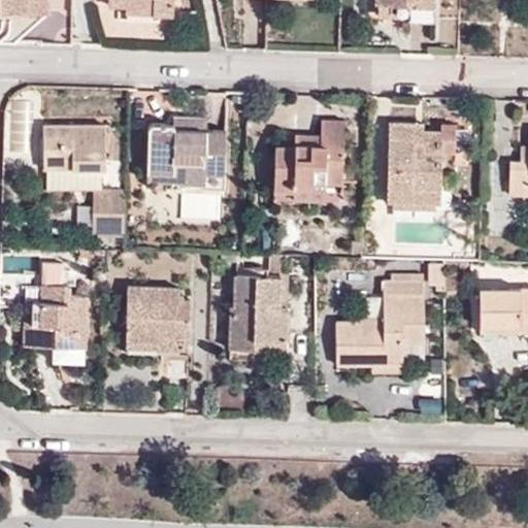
[(0,0),(0,14),(2,14),(1,0),(25,0),(26,12),(51,10),(50,0),(0,0)]
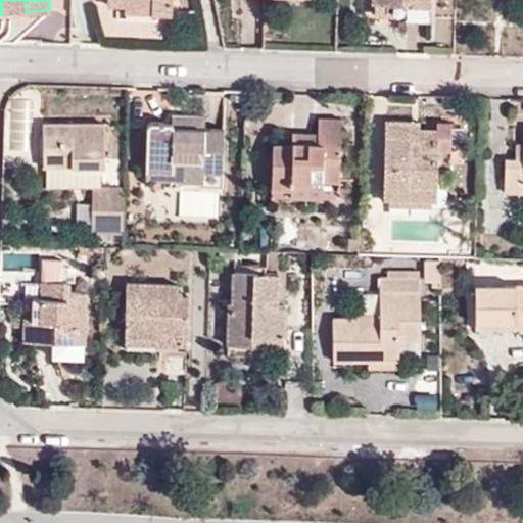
[(1,0),(2,14),(26,12),(25,0),(1,0)]
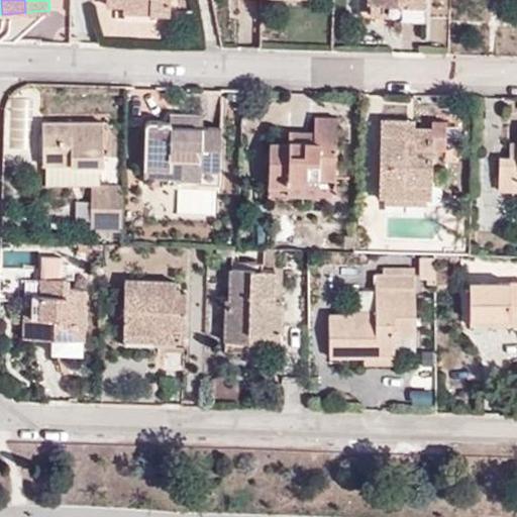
[(106,0),(106,4),(123,5),(123,0),(148,2),(147,13),(170,13),(170,0),(106,0)]
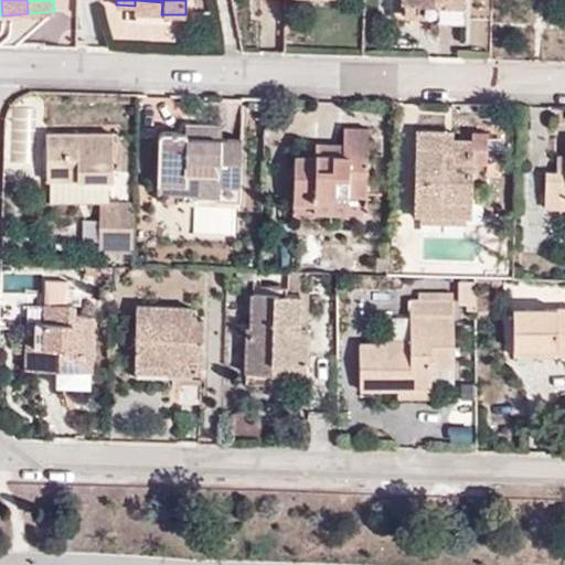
[(135,0),(135,6),(134,13),(161,14),(162,2),(135,0)]
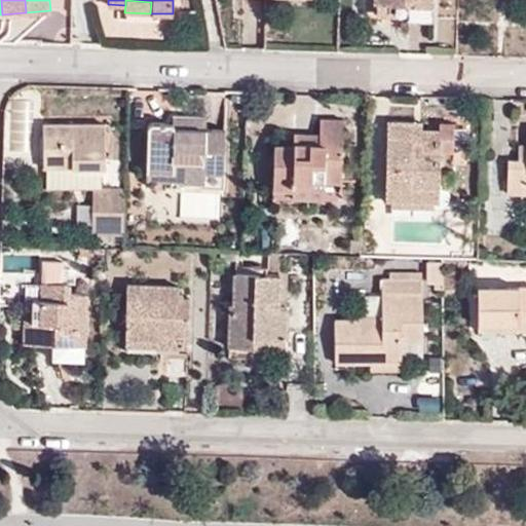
[(433,0),(374,0),(377,0),(406,2),(406,14),(405,19),(433,19),(433,0)]
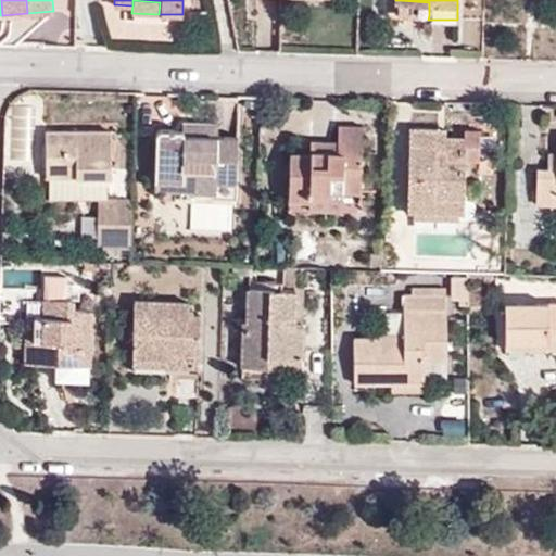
[(399,14),(429,15),(429,2),(399,0),(399,14)]
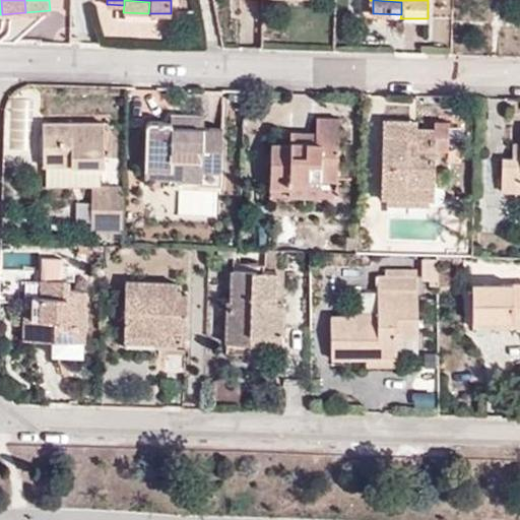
[(171,112),(171,120),(174,125),(204,126),(204,114),(171,112)]
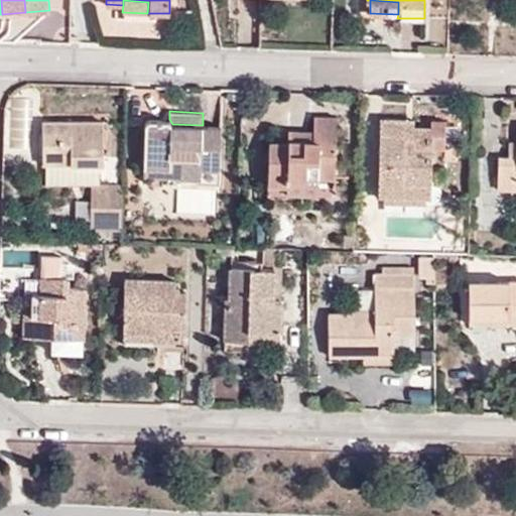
[(312,140),(337,142),(338,117),(313,116),(313,131),(289,131),(288,141),(312,143),(312,140)]
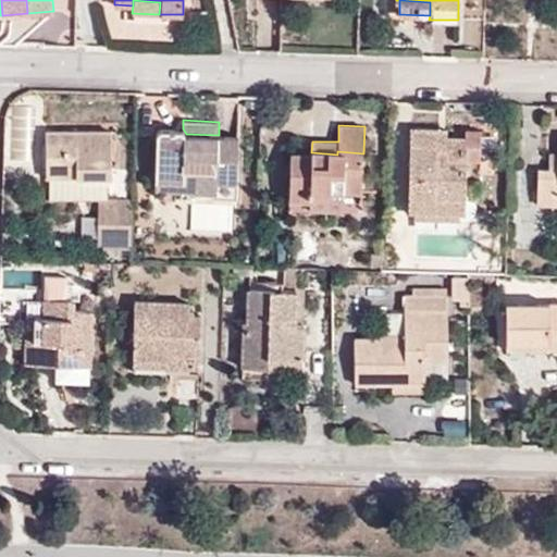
[(186,134),(183,128),(158,127),(156,190),(199,190),(200,183),(214,183),(213,199),(236,199),(238,135),(219,135),(186,134)]
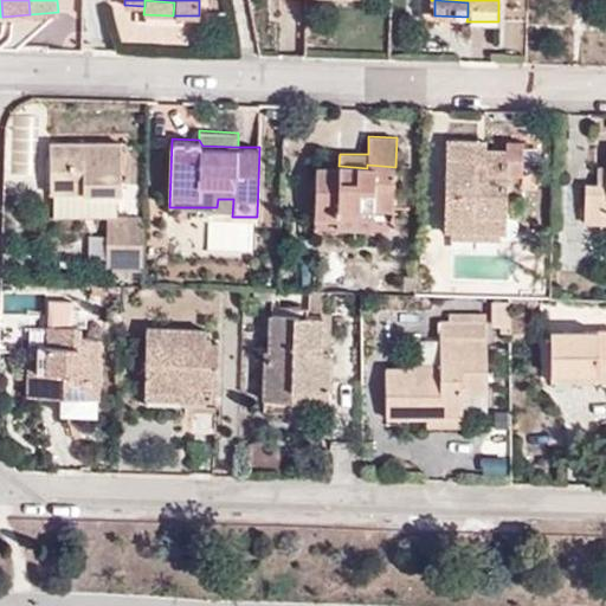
[(443,227),(505,229),(508,148),(487,148),(483,148),(483,160),(477,160),(477,139),(446,139),(446,156),(443,227)]
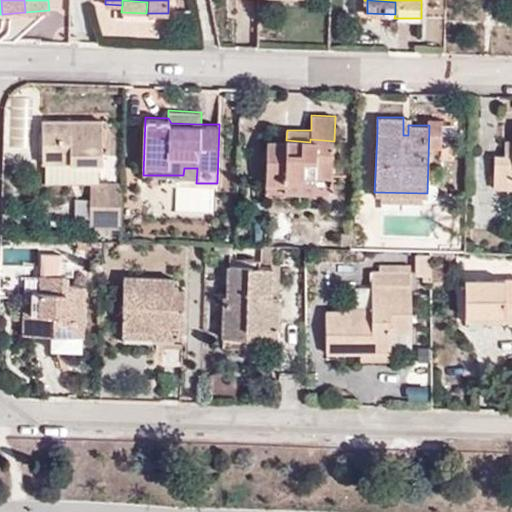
[(90,183),(99,182),(99,164),(102,163),(102,120),(44,121),(42,162),(44,163),(45,183),(90,183)]
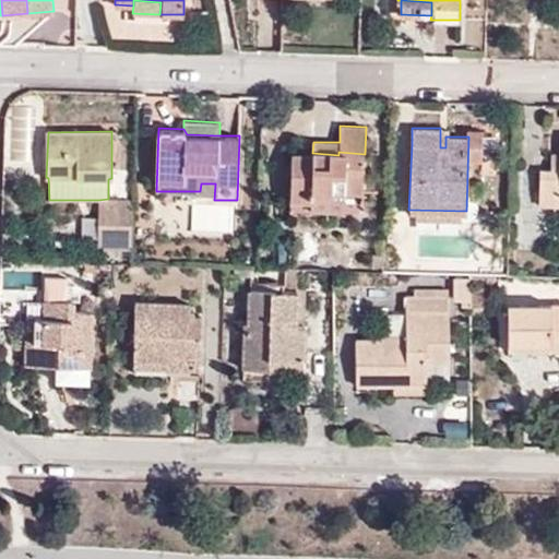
[(364,191),(365,154),(339,152),(339,155),(312,153),(292,153),(290,200),(311,200),(311,193),(346,193),(346,191),(364,191)]
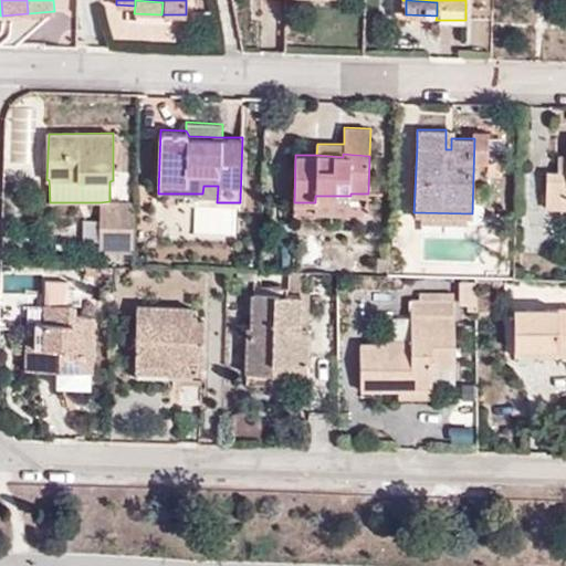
[(565,192),(565,191),(565,170),(558,171),(547,171),(546,207),(565,208),(565,192)]
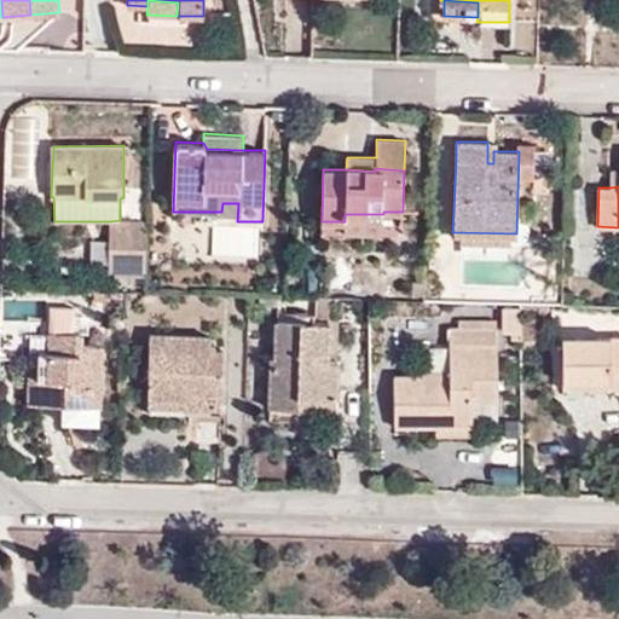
[(382,231),(383,214),(345,214),(345,221),(343,230),(382,231)]
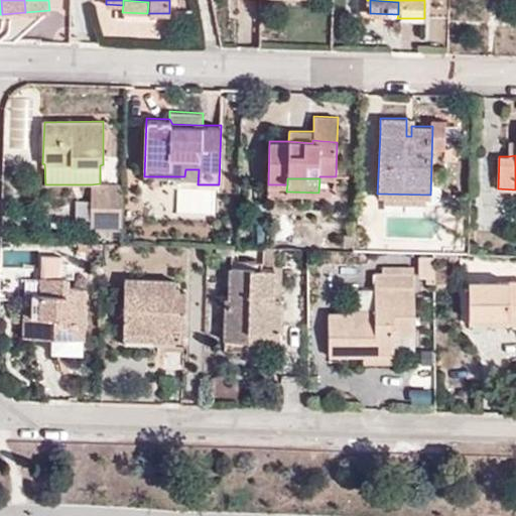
[(122,184),(100,183),(91,184),(92,229),(121,228),(122,184)]
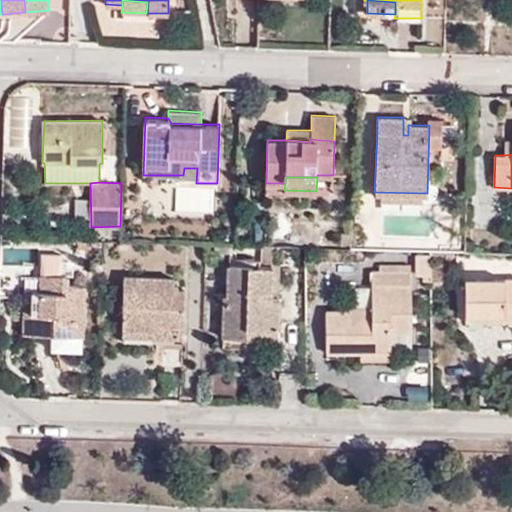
[(53,350),(82,351),(84,286),(68,285),(68,275),(62,275),(63,261),(61,261),(61,254),(42,254),(41,274),(41,291),(34,291),(32,334),(53,335),(53,350)]
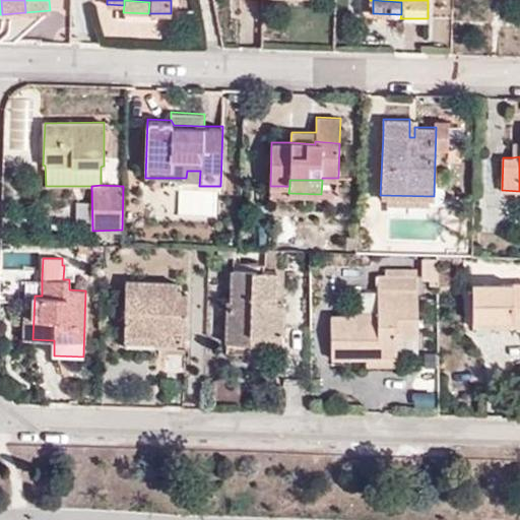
[(278,265),(277,270),(276,302),(284,302),(285,265),(278,265)]
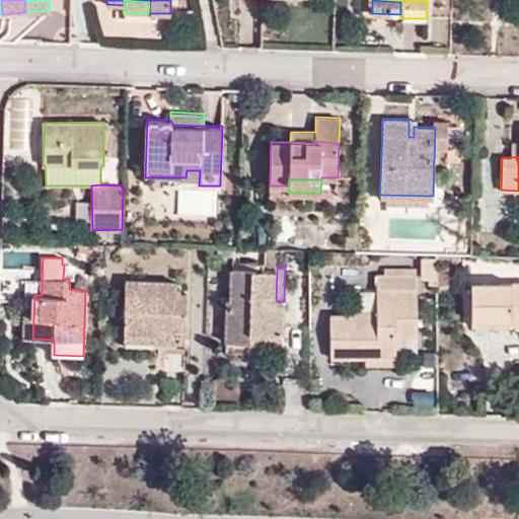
[(276,301),(277,270),(232,269),(231,299),(226,300),(225,342),(249,343),(250,332),(283,334),(284,301),(276,301)]
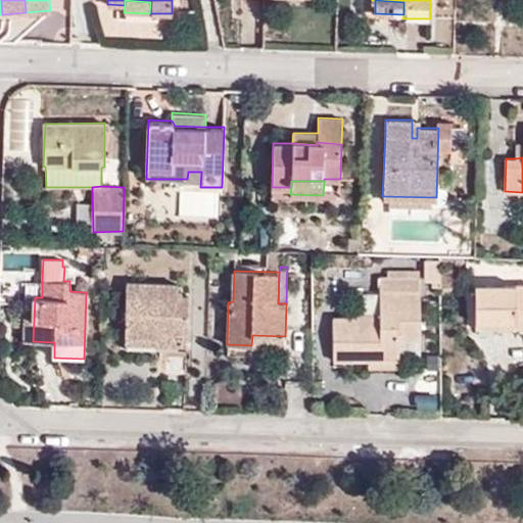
[(368,360),(400,361),(400,340),(421,340),(420,277),(381,276),(380,311),(380,319),(355,317),(334,318),(335,360),(368,360)]
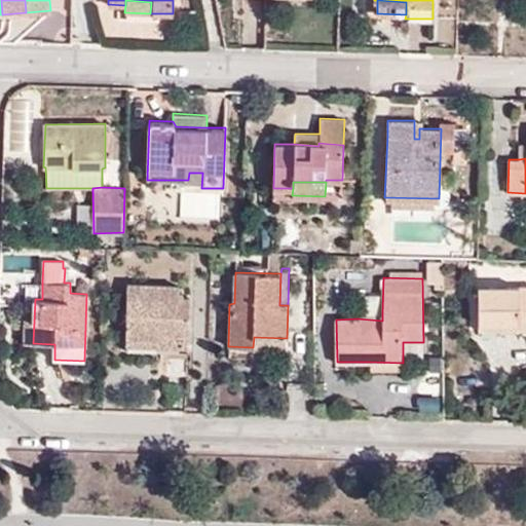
[(180,293),(180,286),(126,285),(124,351),(188,352),(190,297),(184,297),(184,293),(180,293)]
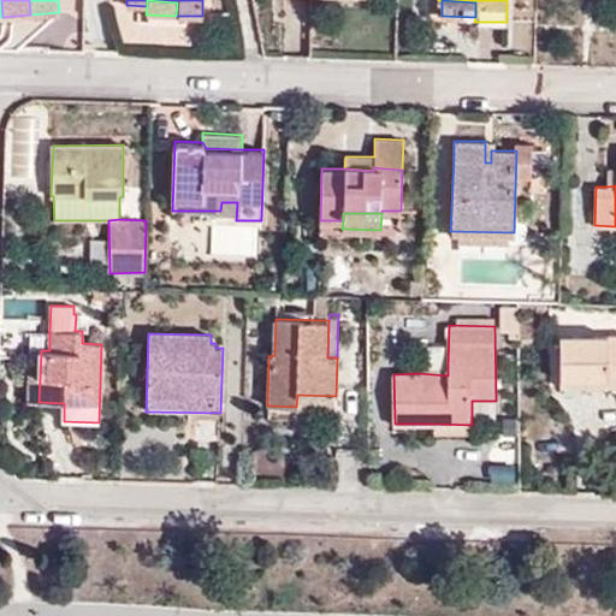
[(581,343),(581,336),(561,336),(561,379),(581,379),(580,385),(615,384),(615,335),(597,336),(597,343),(581,343)]
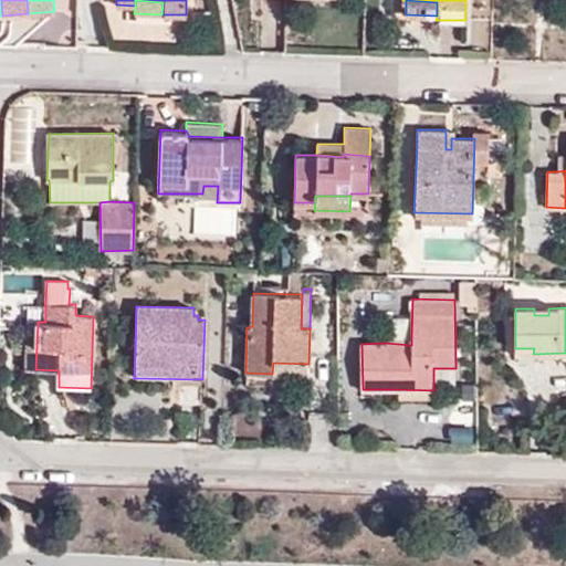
[(23,369),(35,369),(38,322),(25,322),(23,369)]
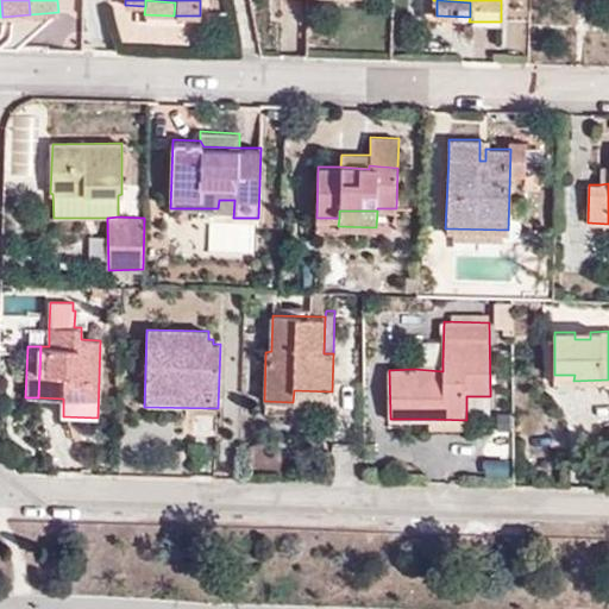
[(443,371),(443,362),(414,360),(414,369),(443,371)]
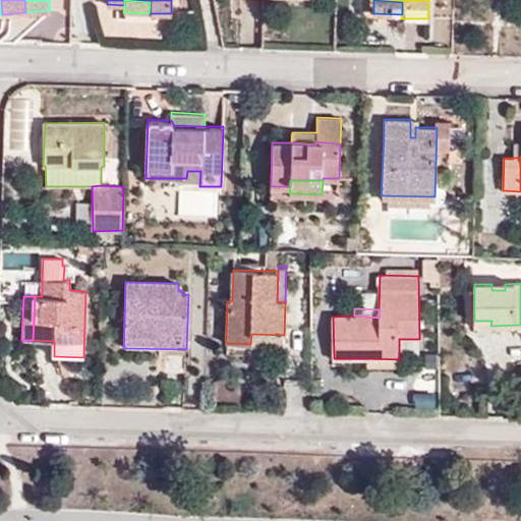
[(251,334),(250,344),(284,345),(284,335),(251,334)]
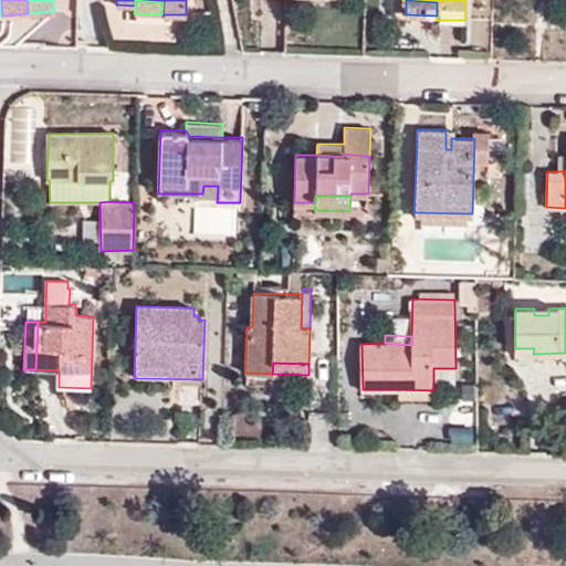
[(432,398),(433,390),(398,389),(398,399),(432,398)]
